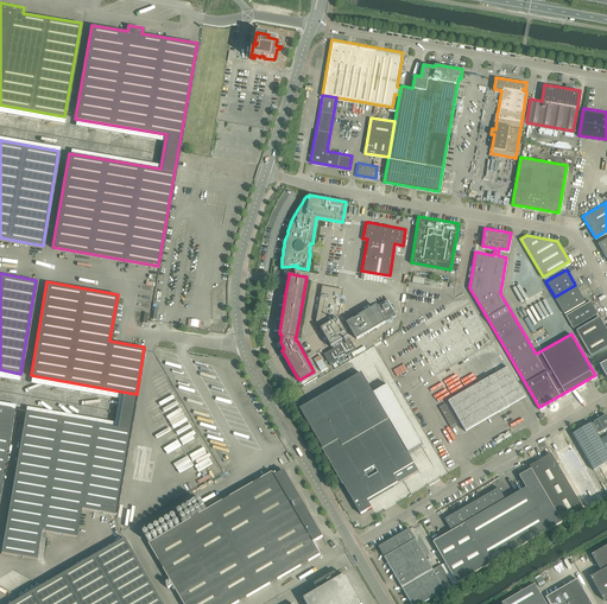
[(321,284),(315,318),(330,345),(332,344),(333,347),(328,349),(323,351),(323,353),(323,354),(329,363),(332,361),(334,360),(355,348),(349,337),(348,337),(347,335),(337,317),(342,287),(321,284)]
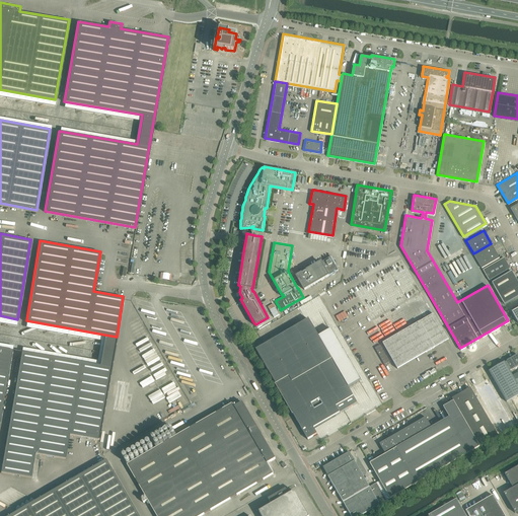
[(491,243),(473,253),(481,267),(499,255),(491,243)]
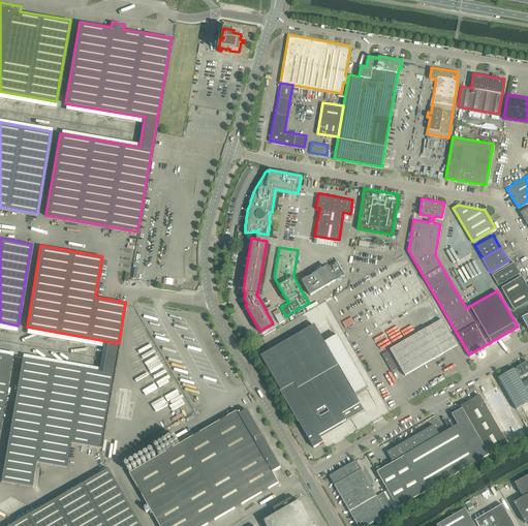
[(336,259),(302,280),(309,294),(344,273),(336,259)]
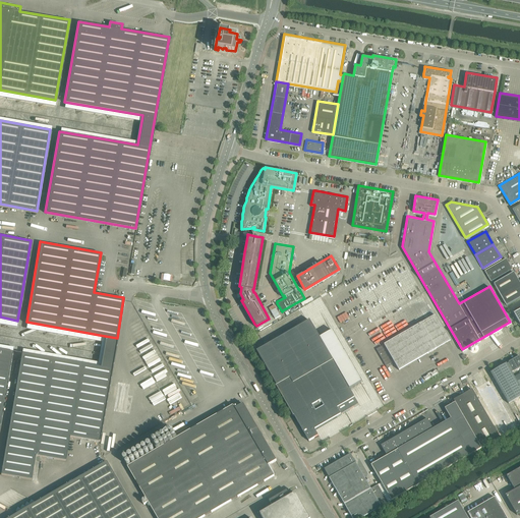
[(505,256),(483,269),(489,280),(511,268),(505,256)]
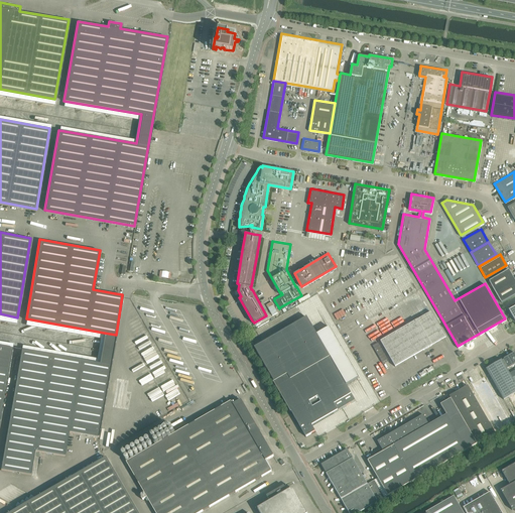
[(488,279),(495,289),(514,278),(508,267),(488,279)]
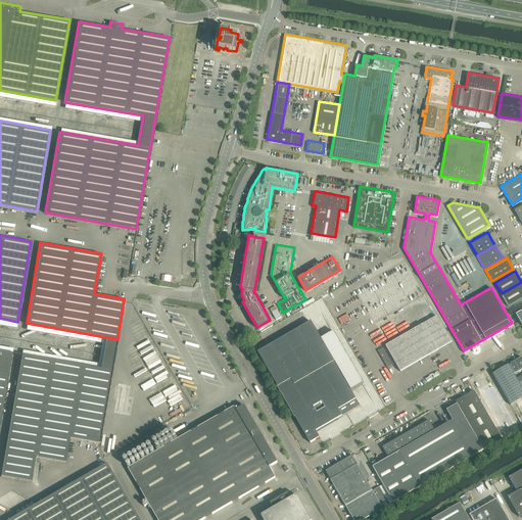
[(521,283),(521,282),(502,293),(508,304),(521,296),(521,283)]
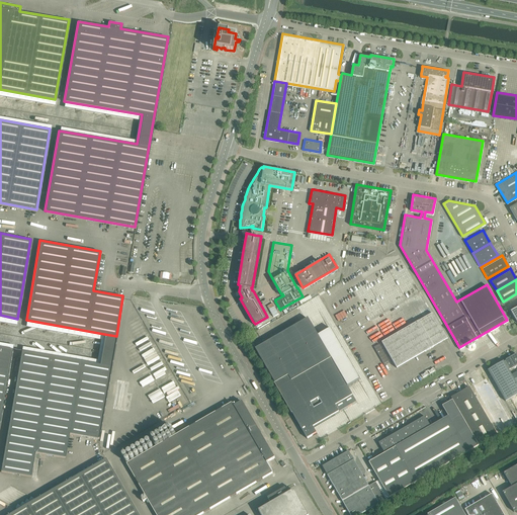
[(266,305),(272,315),(277,312),(271,302),(266,305)]
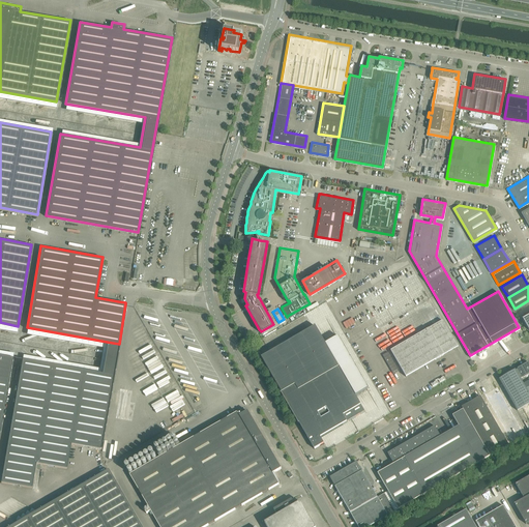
[(390,348),(405,375),(405,374),(405,373),(433,356),(434,358),(443,353),(442,351),(447,348),(448,350),(448,349),(457,345),(442,318),(392,347),(390,348)]
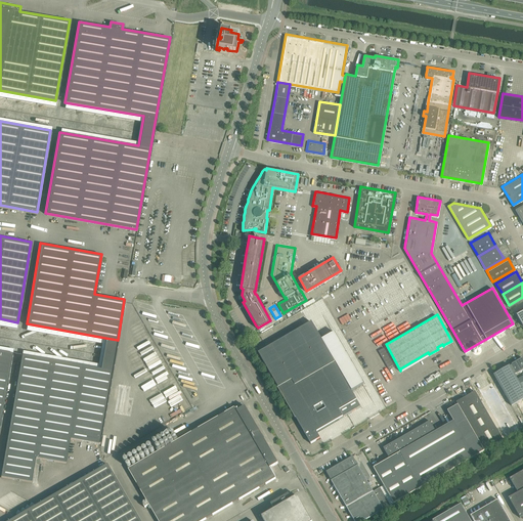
[(310,320),(257,351),(258,351),(265,364),(266,365),(277,385),(276,386),(294,417),(295,416),(295,417),(296,418),(306,434),(309,441),(310,441),(315,438),(319,436),(315,430),(359,404),(351,389),(354,387),(355,387),(358,385),(361,383),(363,382),(334,331),(320,338),(310,320)]
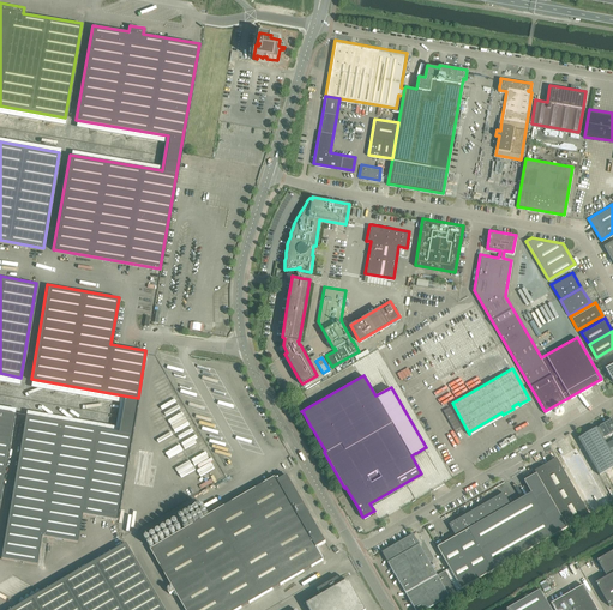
[(138,398),(124,396),(118,430),(131,433),(138,398)]
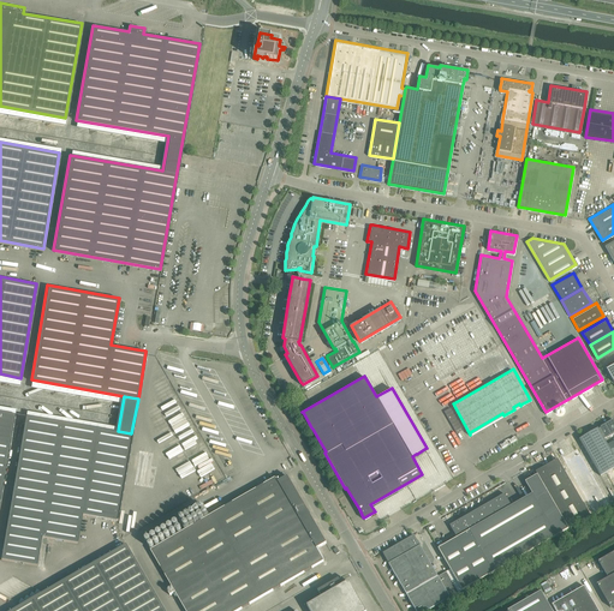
[(0,492),(15,413),(0,409),(0,492)]
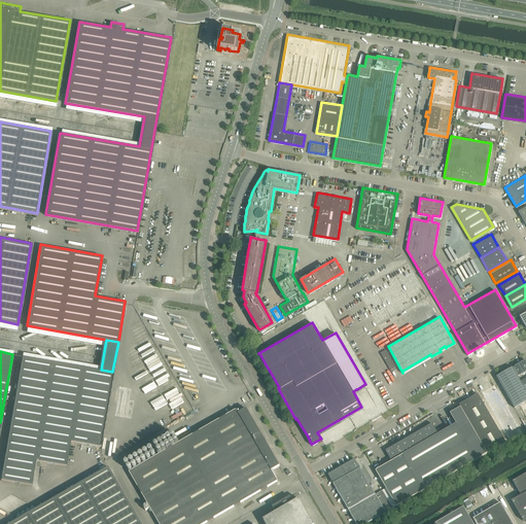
[(22,356),(16,381),(0,478),(31,483),(35,459),(66,464),(70,440),(100,445),(112,372),(101,370),(22,356)]
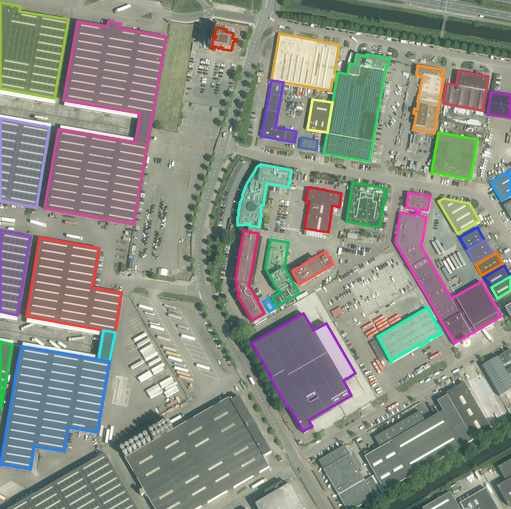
[(497,355),(481,364),(499,394),(510,387),(510,379),(510,378),(510,377),(510,364),(504,368),(502,364),(510,358),(510,350),(509,347),(499,354),(497,356),(497,355)]
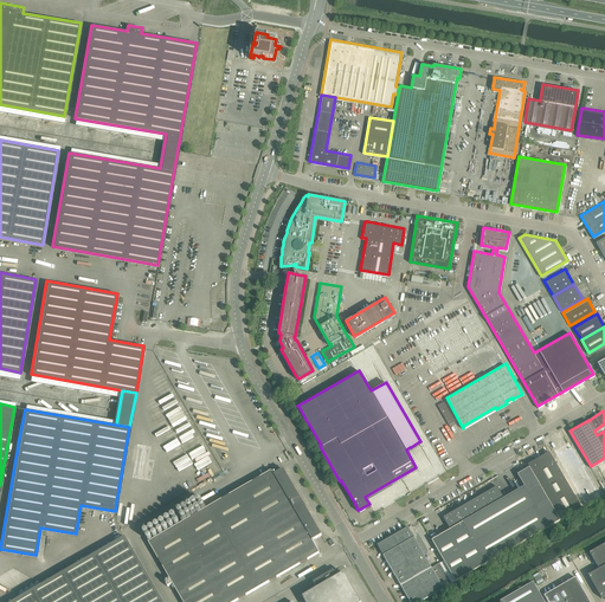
[(570,444),(555,452),(585,503),(599,494),(570,444)]
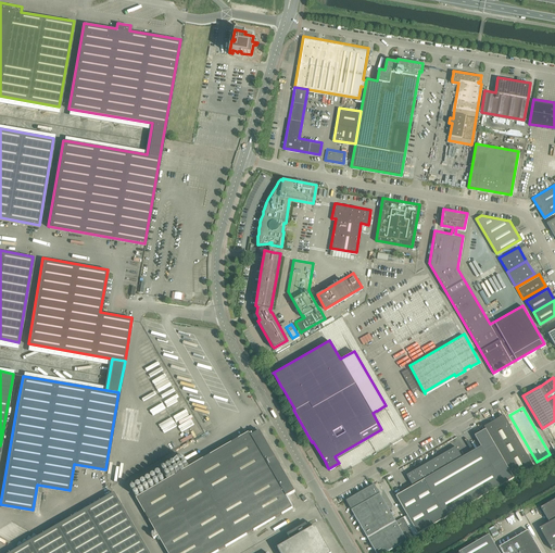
[(412,485),(395,494),(406,513),(417,532),(502,482),(513,476),(532,465),(503,413),(499,415),(495,417),(483,425),(484,427),(474,434),(480,444),(462,455),(455,444),(405,473),(412,485)]
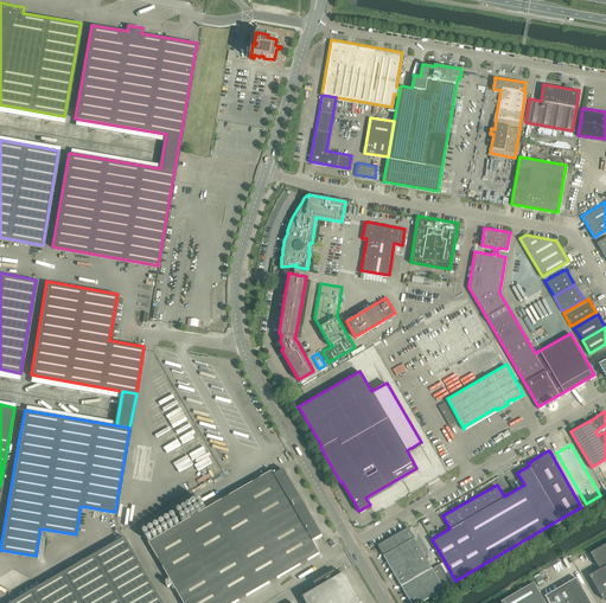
[(179,523),(147,540),(168,577),(164,579),(167,585),(172,582),(179,596),(184,602),(229,602),(238,597),(247,592),(269,579),(278,575),(300,562),(308,557),(319,551),(313,541),(314,540),(313,538),(321,533),(305,505),(304,504),(303,501),(301,500),(282,468),(273,473),(270,469),(250,481),(228,494),(222,498),(219,499),(206,507),(182,520),(179,523)]
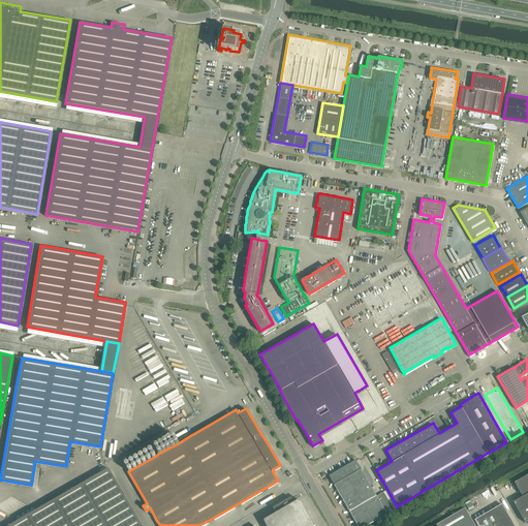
[(355,459),(329,474),(342,498),(344,501),(346,505),(348,508),(358,525),(362,525),(375,519),(394,508),(397,506),(386,488),(383,490),(376,494),(370,485),(361,469),(361,467),(355,459)]
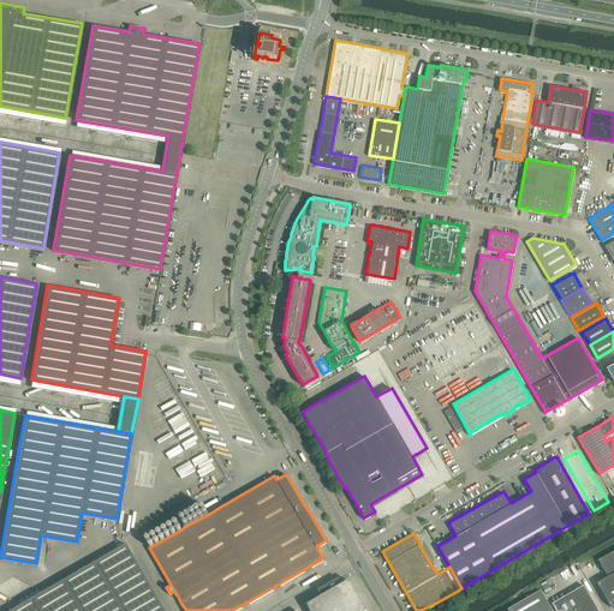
[(119,544),(4,610),(164,610),(124,541),(123,543),(123,541),(119,544)]
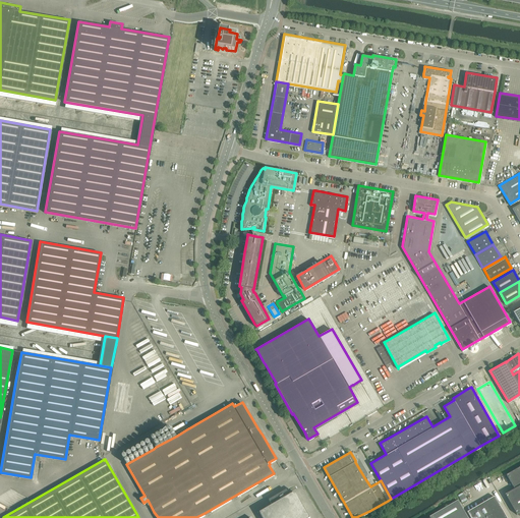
[(519,510),(519,464),(506,473),(514,487),(505,493),(516,513),(519,510)]
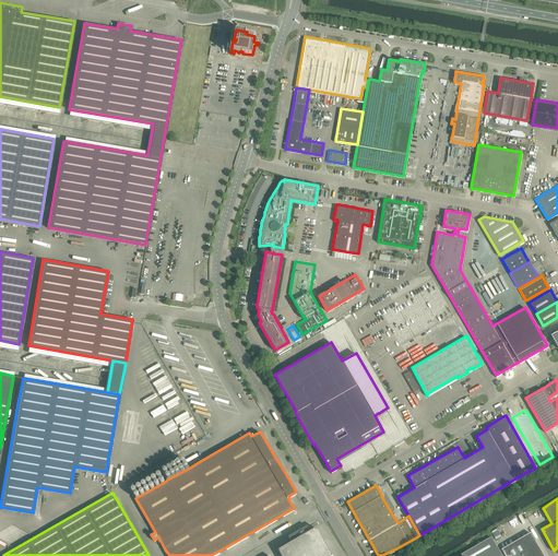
[(279,548),(282,555),(332,555),(316,527),(310,530),(307,524),(288,535),(292,541),(279,548)]
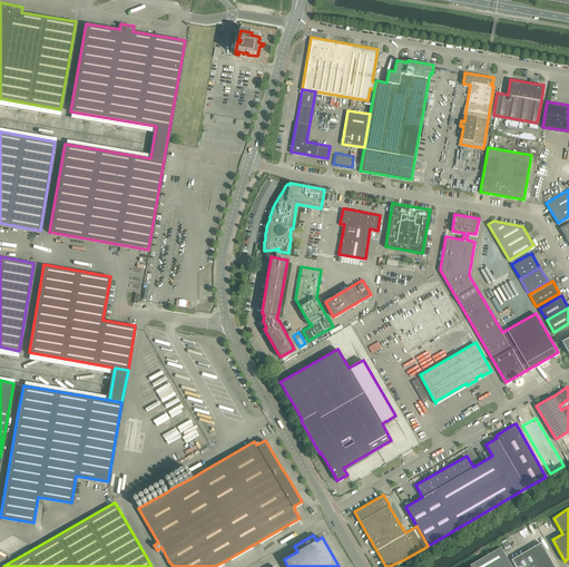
[(555,566),(540,541),(511,559),(516,566),(555,566)]
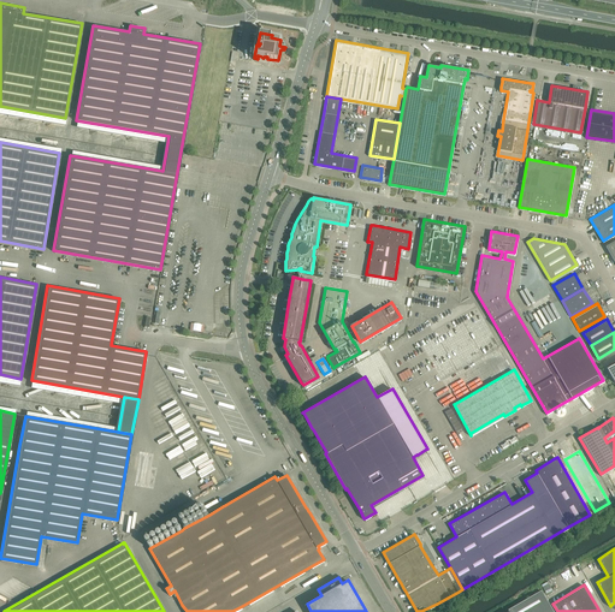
[(540,589),(507,608),(509,611),(554,611),(540,589)]
